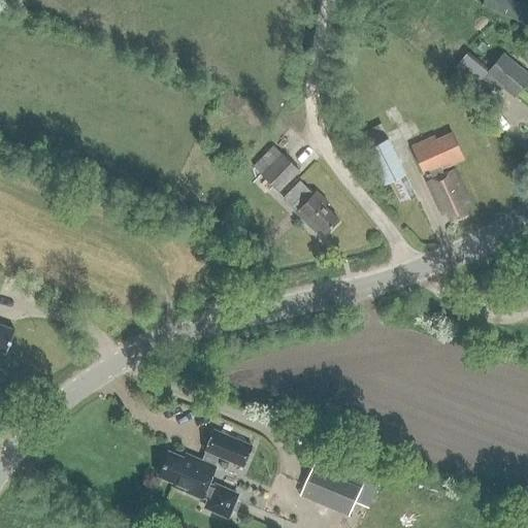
[(482,0),(481,5),(527,23),(527,7),(507,0),(482,0)]
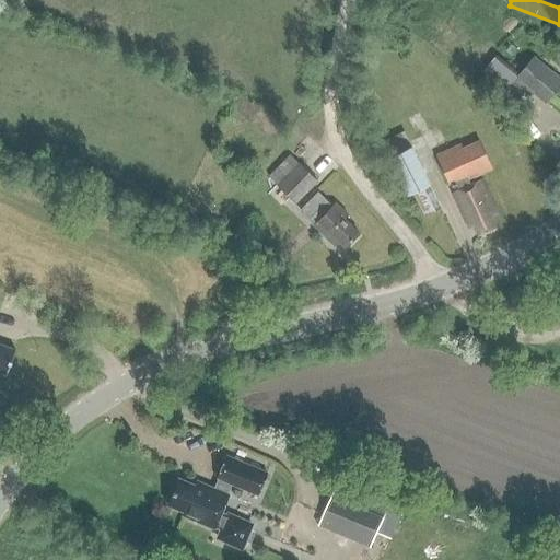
[(545,104),(559,85),(559,77),(533,56),(514,79),(545,104)]
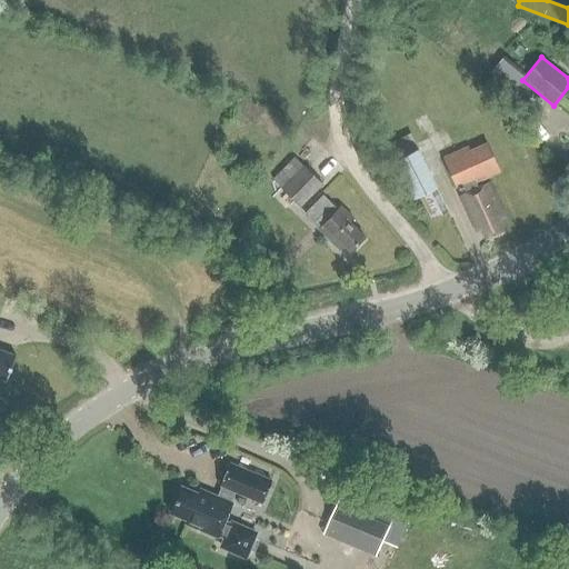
[(419,150),(410,133),(388,145),(397,161),(419,150)]
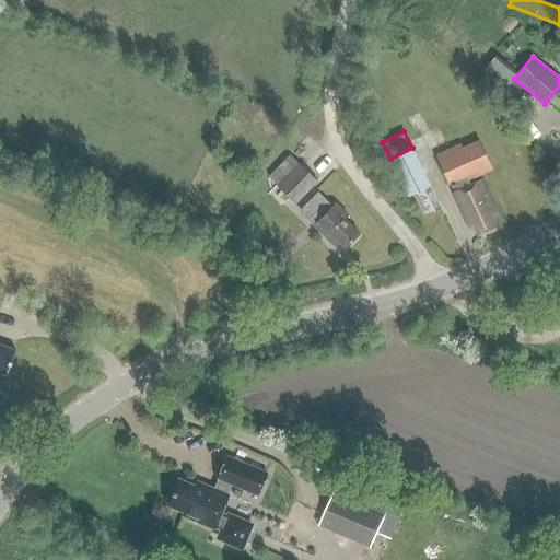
[(456,181),(459,189),(469,185),(467,179),(492,168),(480,141),(464,148),(462,144),(436,155),(448,184),(456,181)]
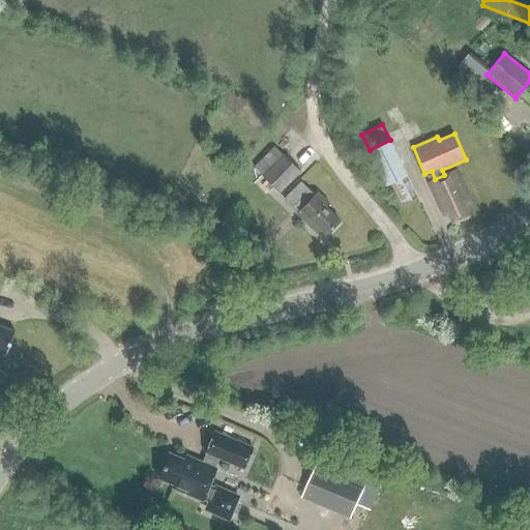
[(278,194),(299,173),(281,155),(281,156),(272,148),(253,168),(278,194)]
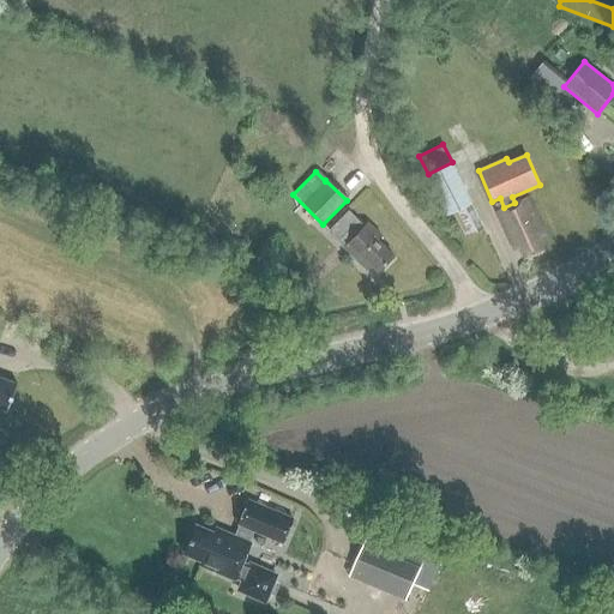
[(536,238),(543,235),(527,197),(515,203),(504,208),(497,210),(513,250),(519,247),(523,258),(542,250),(536,238)]
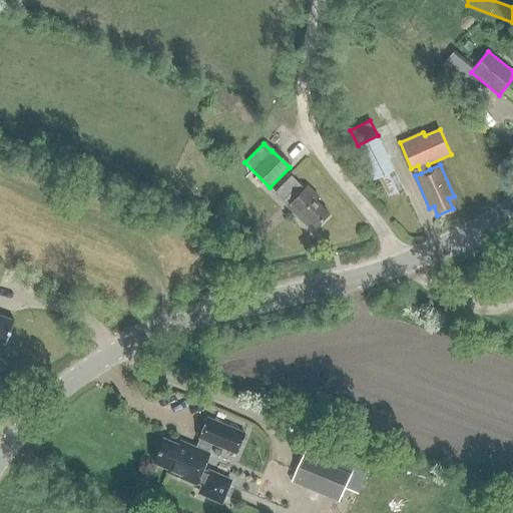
[(393,168),(379,175),(389,195),(403,189),(393,168)]
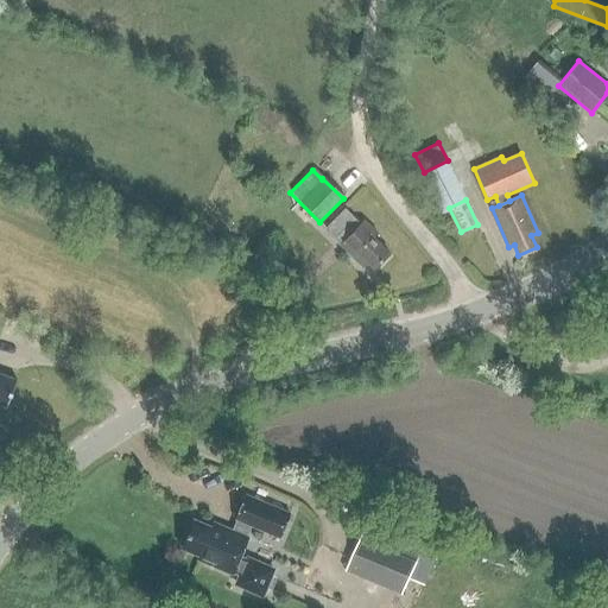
[(388,253),(372,236),(375,232),(363,220),(360,223),(344,208),(334,219),(340,225),(330,234),(340,244),(340,245),(362,267),(367,261),(373,268),(388,253)]
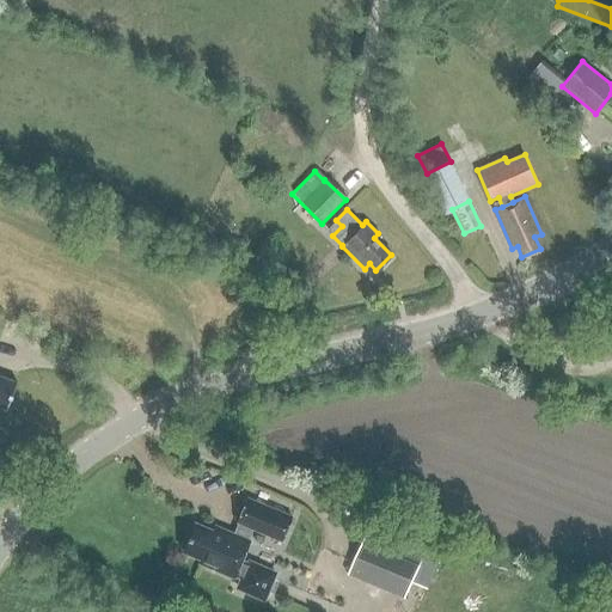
[(16,383),(0,377),(0,407),(6,410),(16,383)]
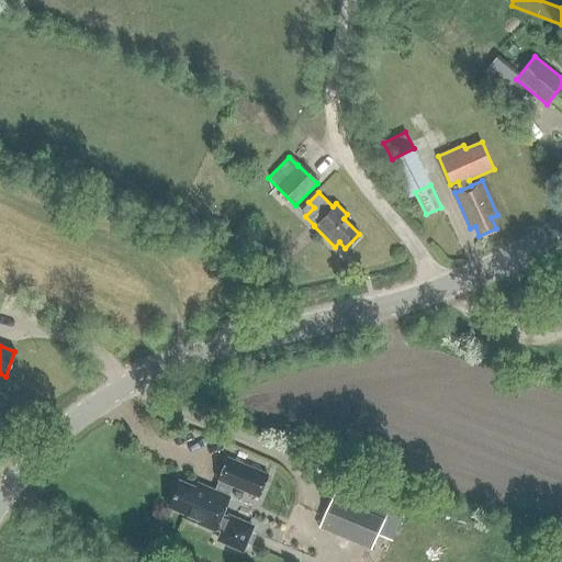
[(214,531),(215,528),(221,531),(217,540),(242,550),(251,527),(227,516),(226,518),(220,516),(228,496),(226,496),(231,485),(257,497),(267,474),(226,458),(217,480),(218,481),(214,491),(206,487),(204,491),(178,480),(167,507),(183,514),(182,518),(214,531)]
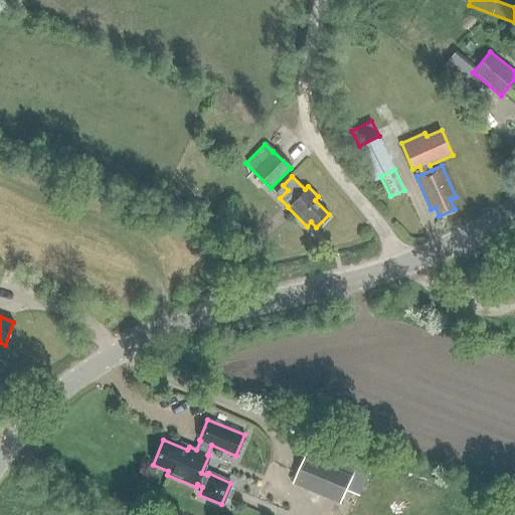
[(311,436),(297,470),(357,494),(366,471),(355,467),(359,456),(311,436)]
